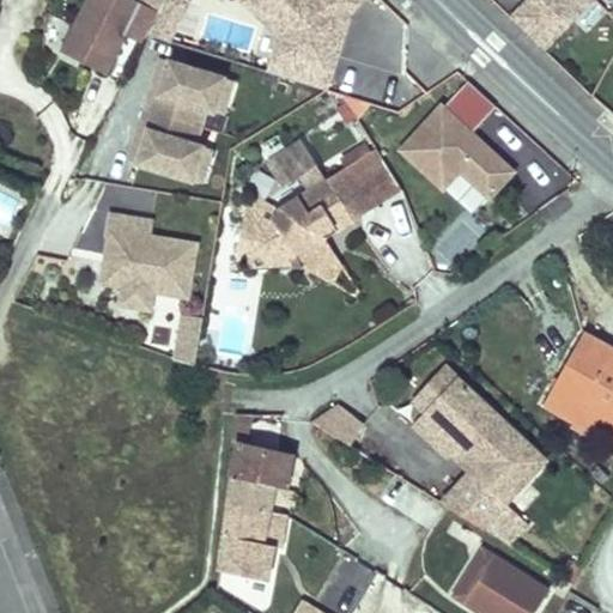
[(186,0),(163,0),(159,7),(178,17),(186,0)]
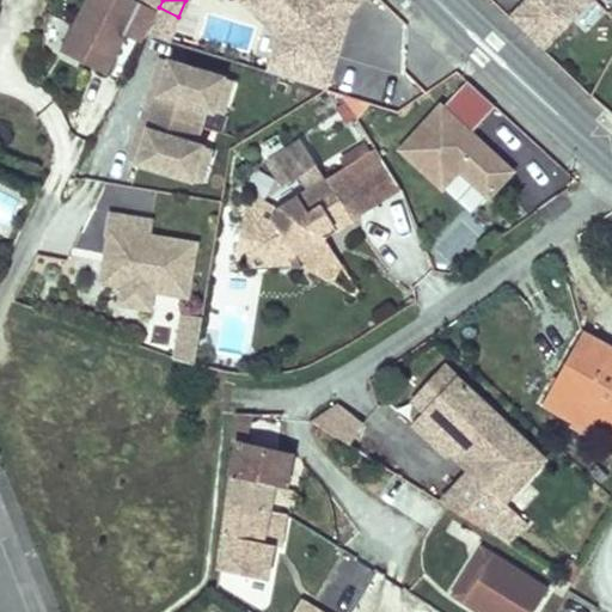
[(295,32),(259,0),(248,0),(286,35),(281,53),(288,55),(295,32)]
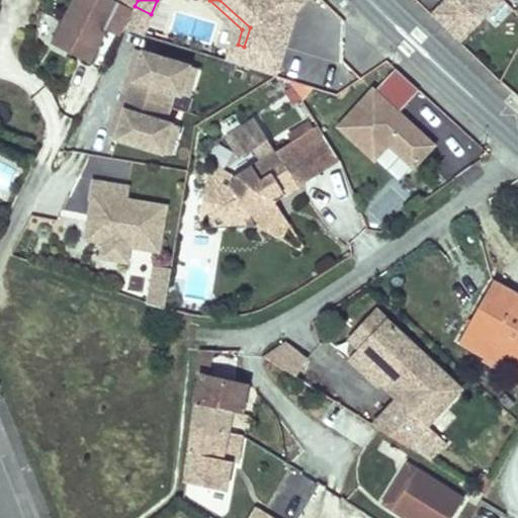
[(220,0),(250,27),(244,47),(238,45),(233,60),(281,75),(292,38),(271,32),(272,21),(287,5),(296,13),(300,9),(309,0),(220,0)]
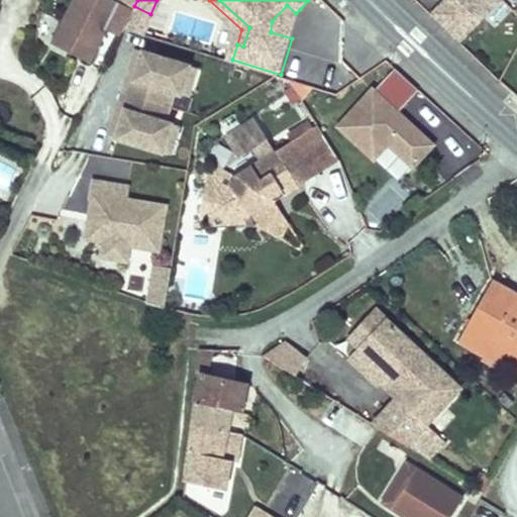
[(444,0),(430,14),(458,40),(496,0),(444,0)]
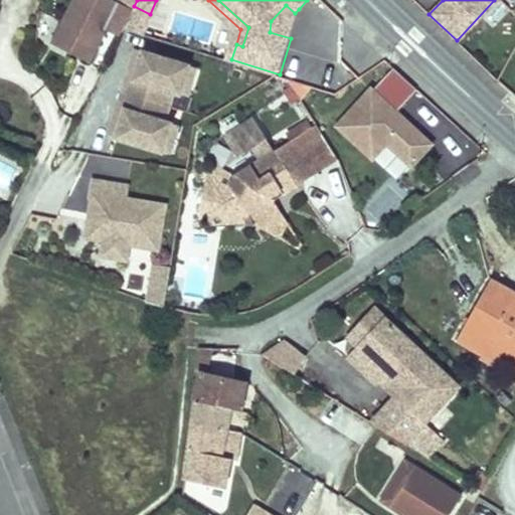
[(299,9),(295,13),(286,5),(271,21),(270,32),(291,38),(299,9)]
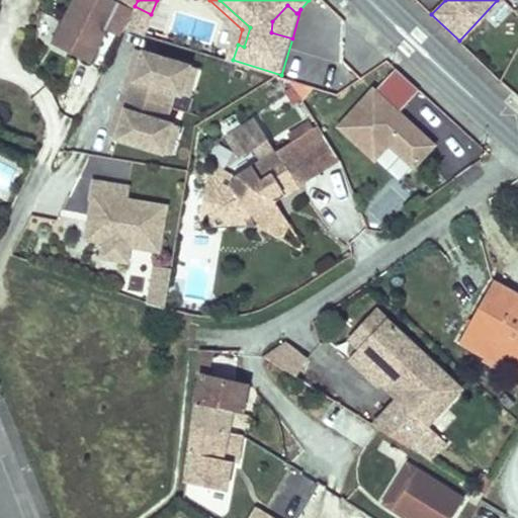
[(151,14),(135,6),(124,27),(142,32),(151,14)]
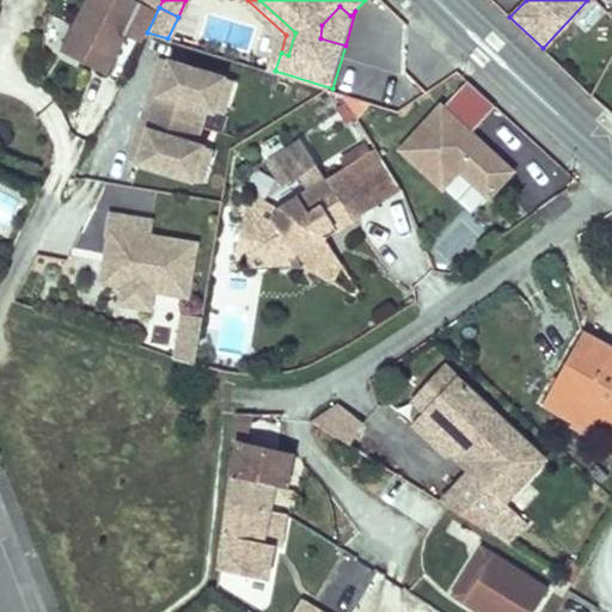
[(224,74),(170,57),(160,91),(169,93),(158,129),(148,126),(139,159),(193,176),(202,142),(197,141),(208,105),(214,108),(224,74)]
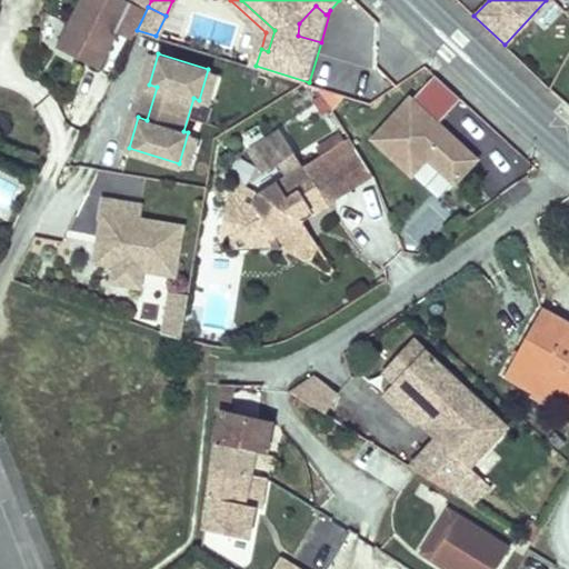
[(208,69),(199,100),(212,105),(221,72),(208,69)]
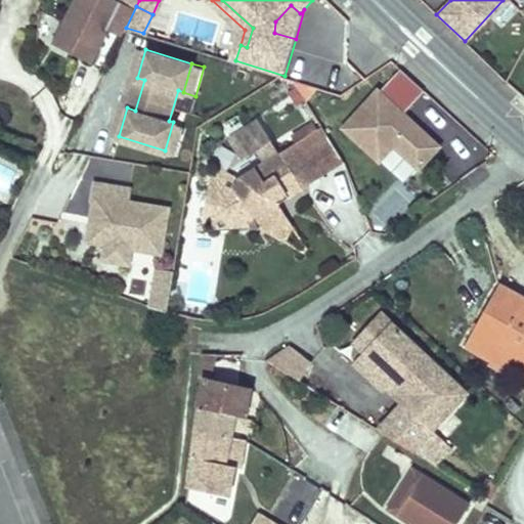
[(127,107),(135,111),(144,80),(137,78),(128,75),(119,105),(127,107)]
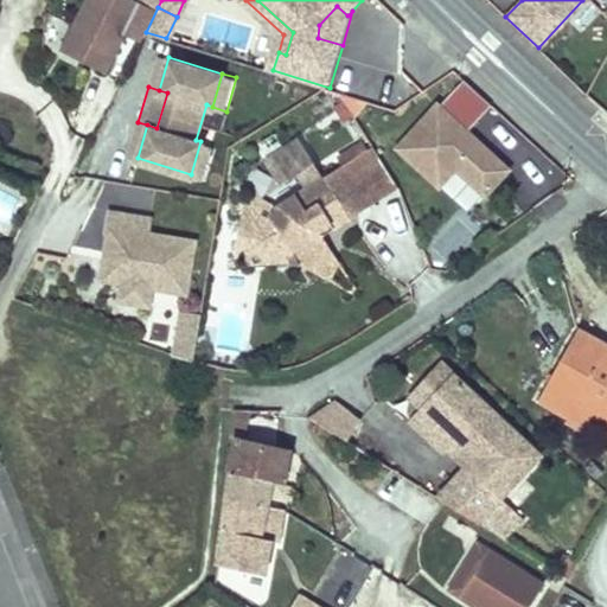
[(442,102),(401,148),(445,187),(461,170),(491,197),(516,170),(442,102)]
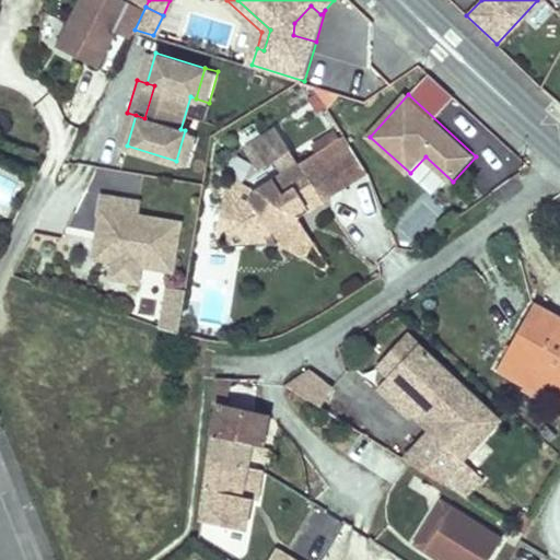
[(185,130),(176,161),(189,164),(198,135),(185,130)]
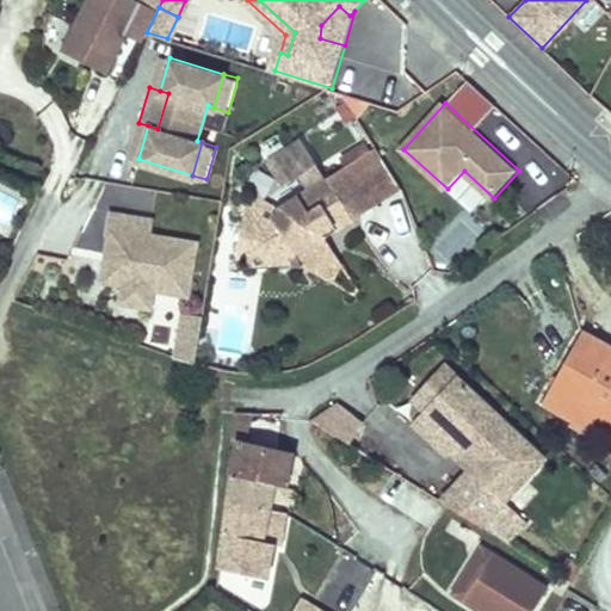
[(315,167),(301,142),(265,162),(281,189),(298,178),(307,192),(281,209),(278,210),(275,218),(282,232),(269,240),(258,246),(270,265),(301,265),(319,273),(333,248),(326,236),(323,232),(334,224),(338,229),(372,209),(345,168),(323,180),(320,184),(312,170),(315,167)]
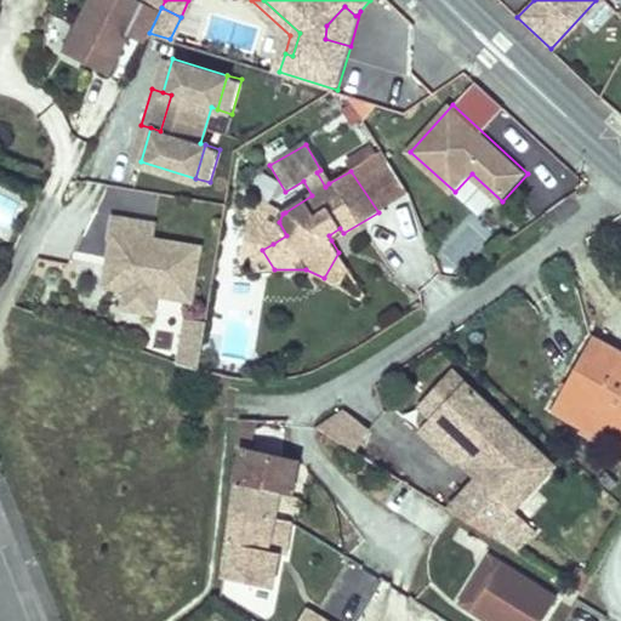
[(346,163),(351,171),(374,157),(369,149),(346,163)]
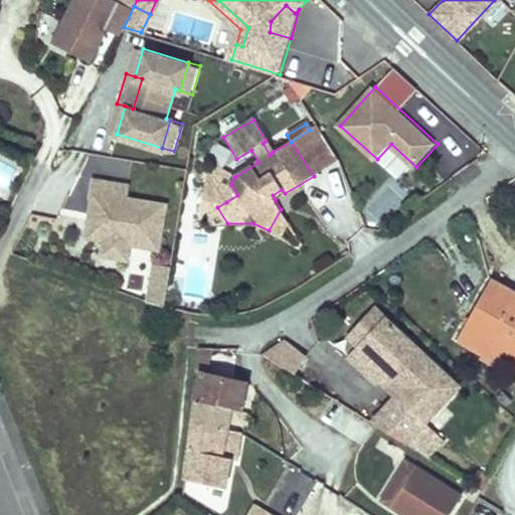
[(310,130),(291,142),(314,176),(338,160),(316,127),(310,130)]
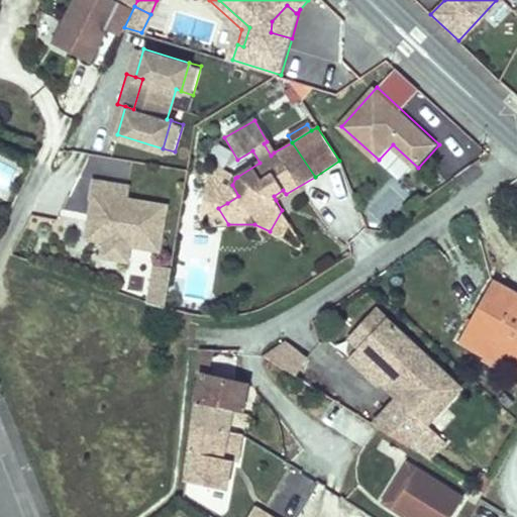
[(267,141),(264,143),(271,156),(274,152),(267,141)]
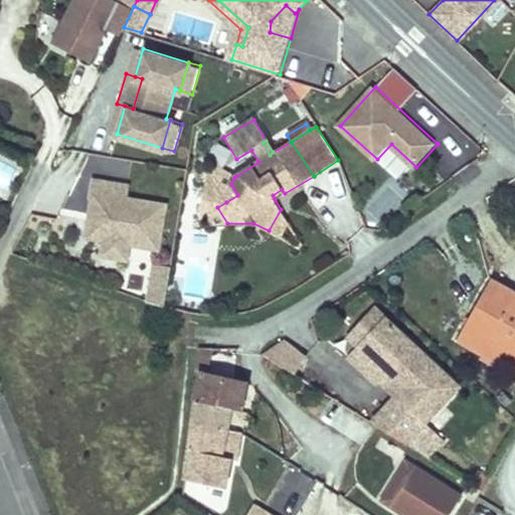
[(216,223),(227,223),(217,207),(226,202),(237,195),(231,184),(234,177),(236,176),(218,166),(208,169),(199,224),(216,223)]
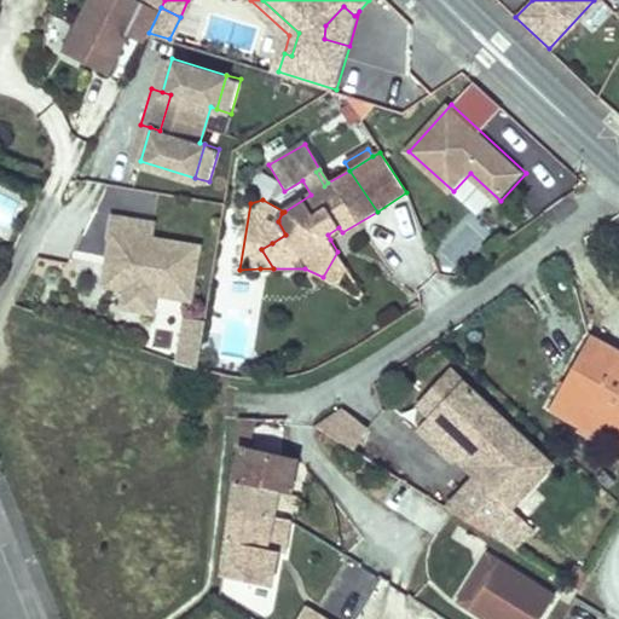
[(111,218),(109,239),(148,244),(149,237),(150,224),(111,218)]
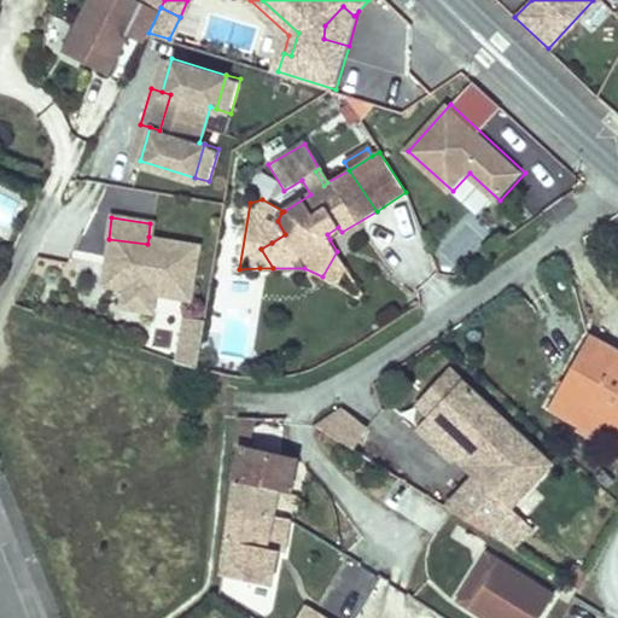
[(327,234),(330,239),(342,232),(338,227),(327,234)]
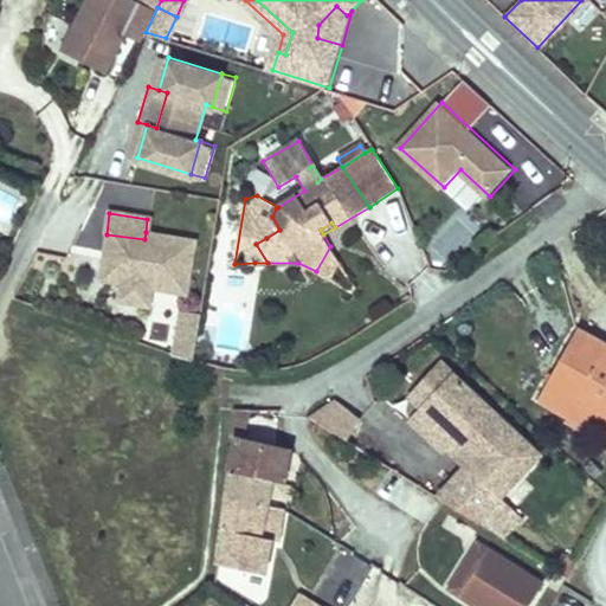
[(146,232),(144,239),(107,234),(101,278),(121,282),(153,285),(187,290),(194,238),(146,232)]
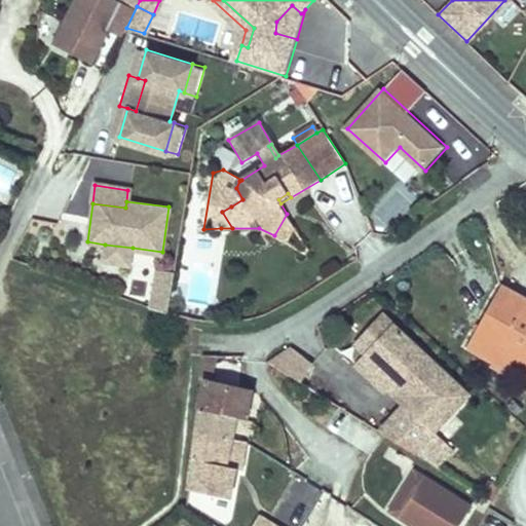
[(287,214),(274,235),(286,241),(294,227),(287,214)]
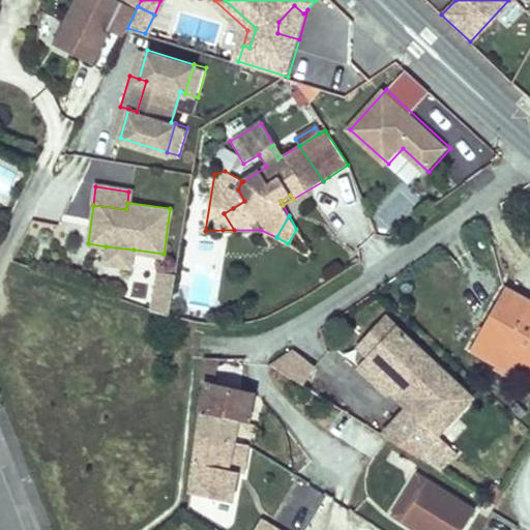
[(131,266),(134,249),(106,246),(104,262),(131,266)]
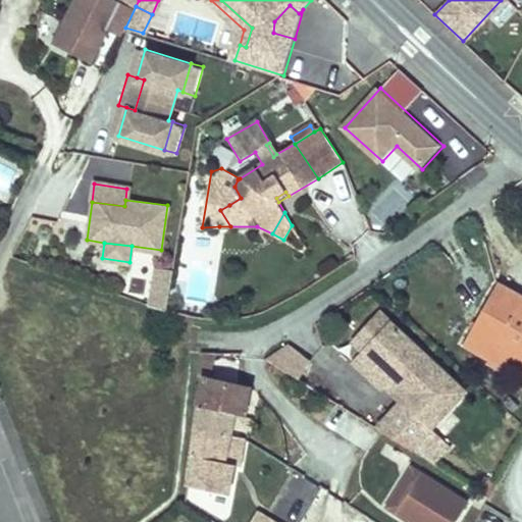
[(155,267),(148,306),(168,313),(175,270),(155,267)]
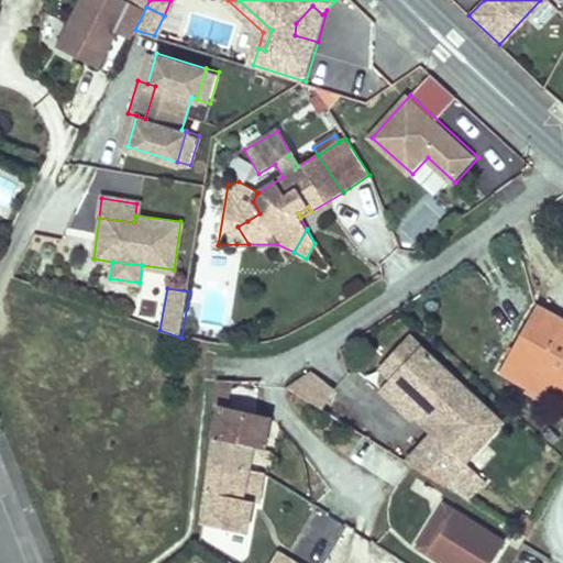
[(501,370),(530,385),(537,375),(556,386),(562,389),(562,332),(560,331),(562,323),(562,321),(537,307),(501,370)]
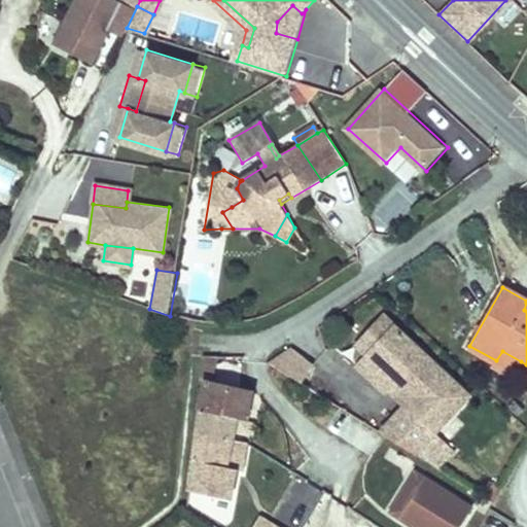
[(358,348),(369,356),(395,326),(386,317),(358,348)]
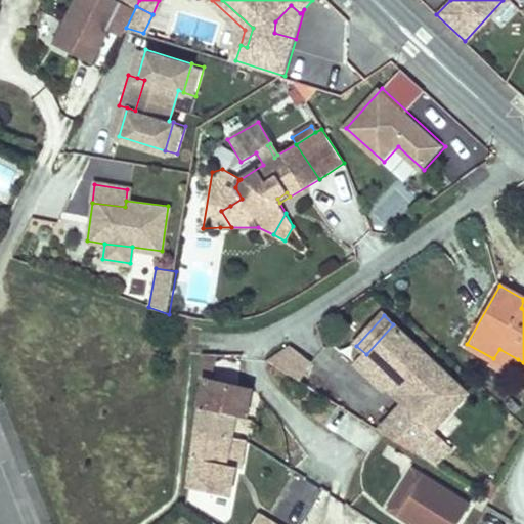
[(393,324),(366,354),(442,424),(470,395),(393,324)]
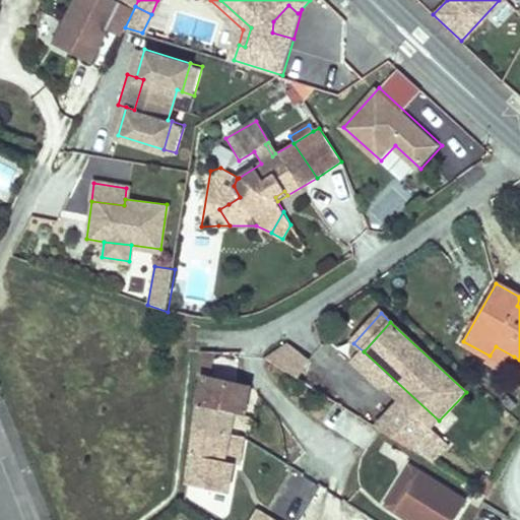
[(280,350),(266,360),(271,362),(296,378),(308,359),(288,344),(280,350)]
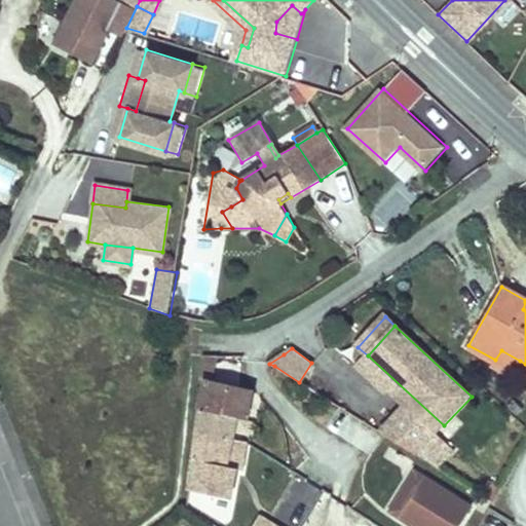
[(501,350),(495,360),(493,364),(513,375),(520,361),(501,350)]
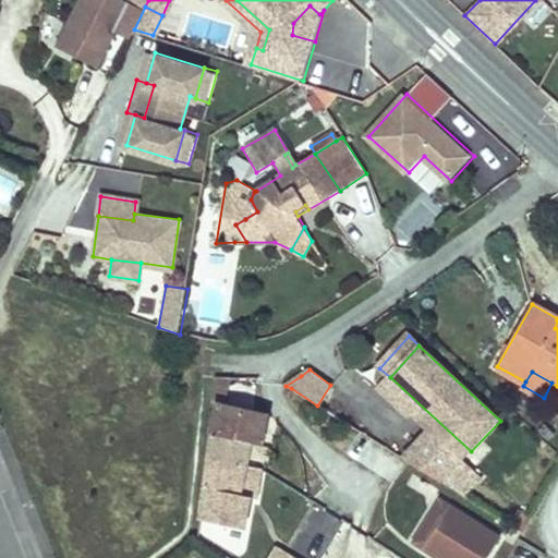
[(471,451),(390,377),(377,390),(409,419),(414,413),(433,429),(464,459),(471,451)]
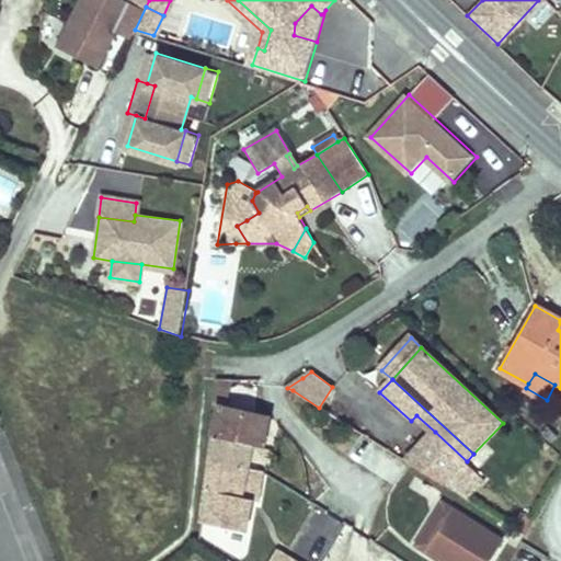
[(212,432),(209,460),(252,469),(258,443),(264,444),(270,415),(226,409),(229,386),(218,385),(215,407),(219,408),(216,418),(212,432)]
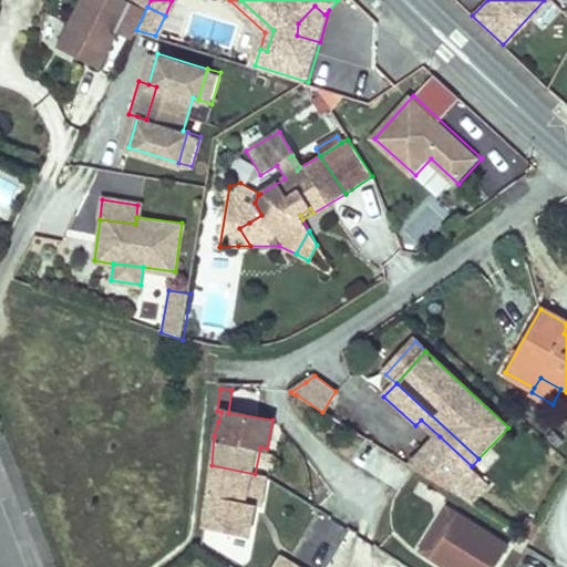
[(440,436),(411,466),(450,491),(472,466),(440,436)]
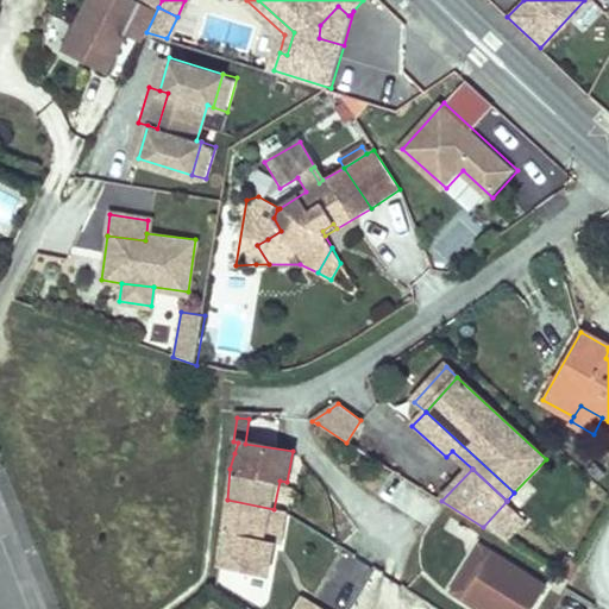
[(227,500),(221,564),(250,570),(269,573),(272,545),(287,548),(292,521),(288,518),(276,509),(274,509),(227,500)]
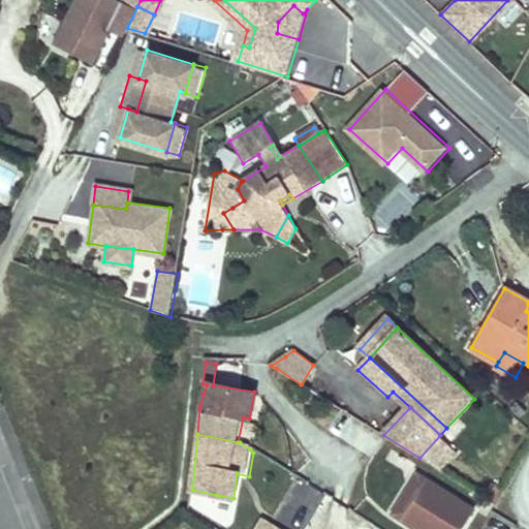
[(460,452),(440,435),(419,458),(442,472),(460,452)]
